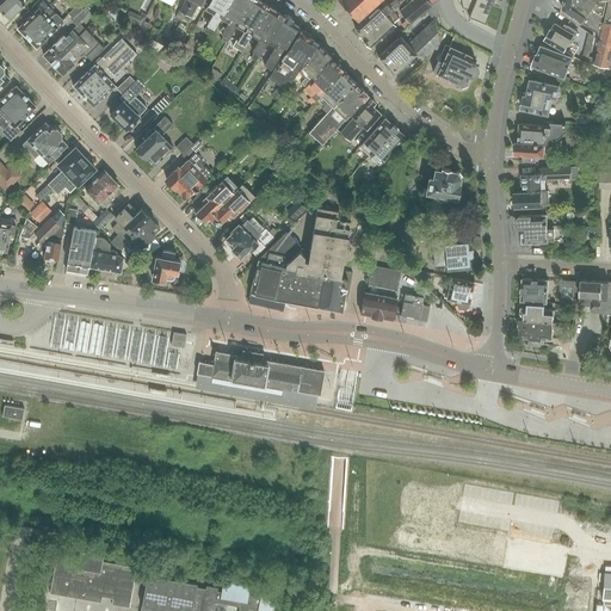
[(7,0),(0,7),(0,11),(8,20),(24,5),(19,0),(7,0)]
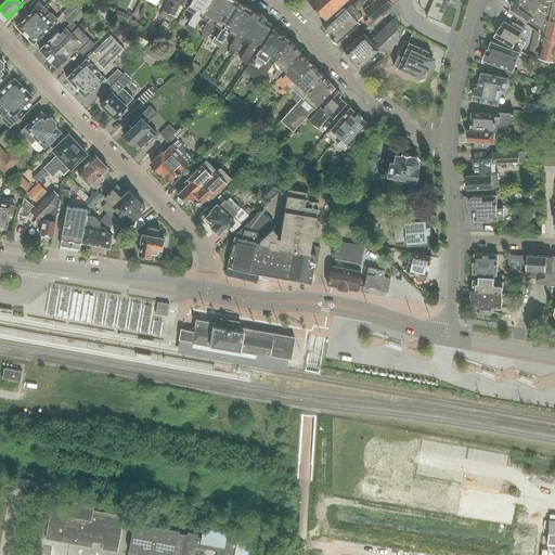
[(168,13),(175,0),(168,0),(163,11),(159,16),(165,20),(168,13)]
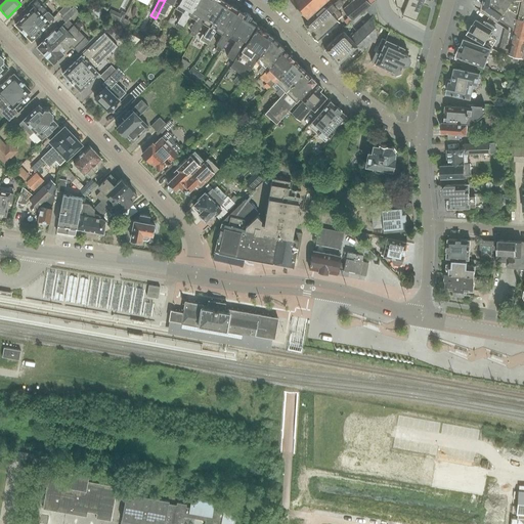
[(164,15),(170,3),(175,5),(177,0),(165,0),(159,12),(164,15)]
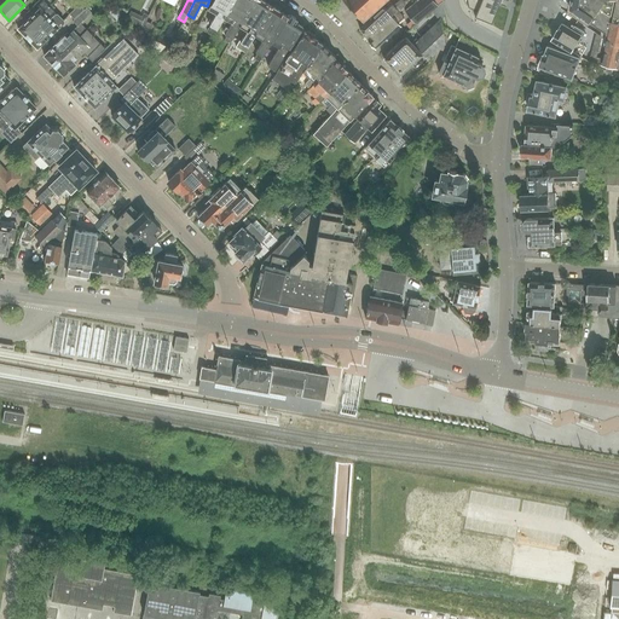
[(213,0),(208,9),(217,13),(209,25),(212,27),(217,30),(224,18),(235,0),(213,0)]
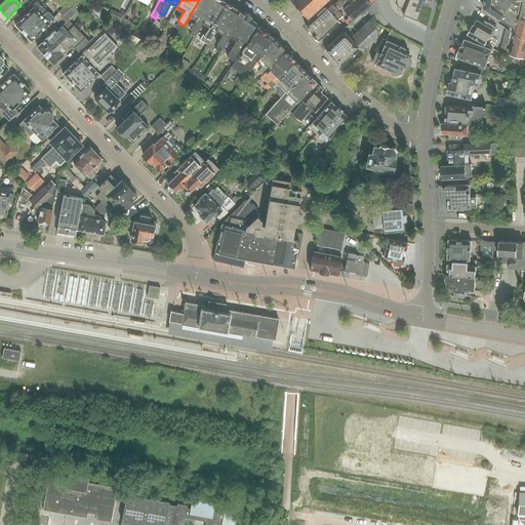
[(197,33),(204,22),(216,0),(199,0),(190,15),(197,19),(191,30),(192,30),(189,35),(192,37),(195,32),(197,33)]
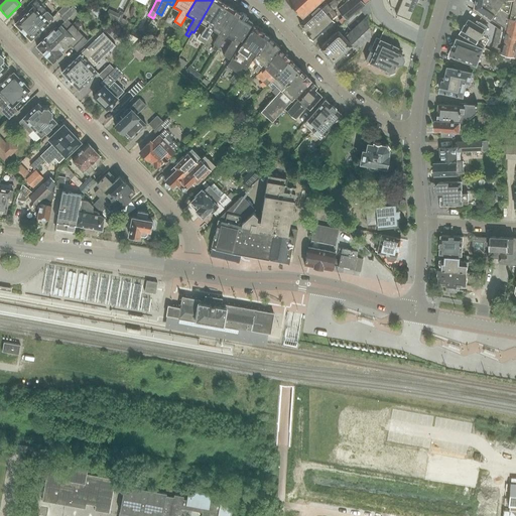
[(204,43),(226,6),(215,0),(213,0),(201,21),(207,25),(201,34),(197,39),(204,43)]
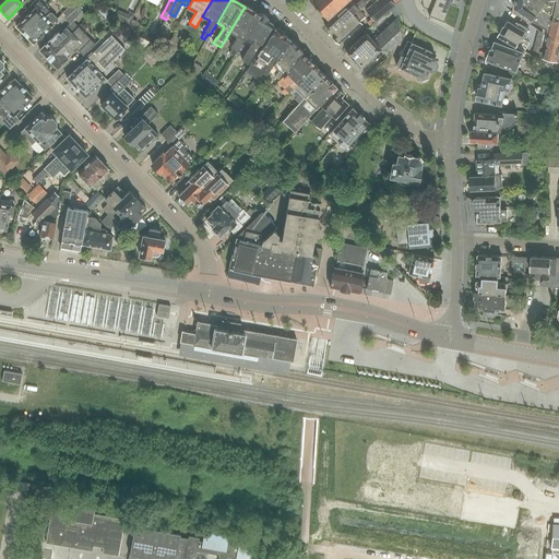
[(309,0),(328,20),(348,0),(309,0)]
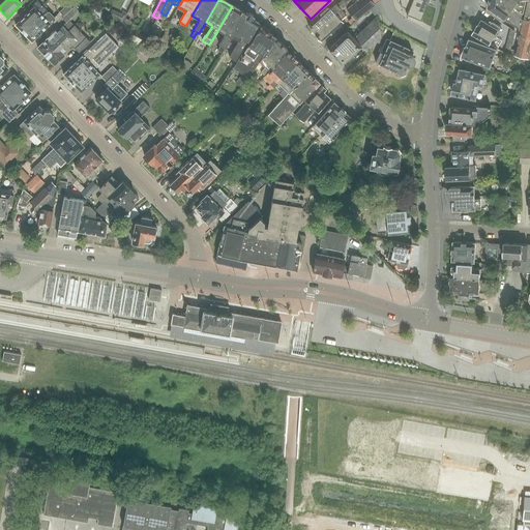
[(328,7),(308,25),(316,33),(342,10),(341,9),(345,6),(347,3),(344,0),(343,0),(331,10),(328,7)]
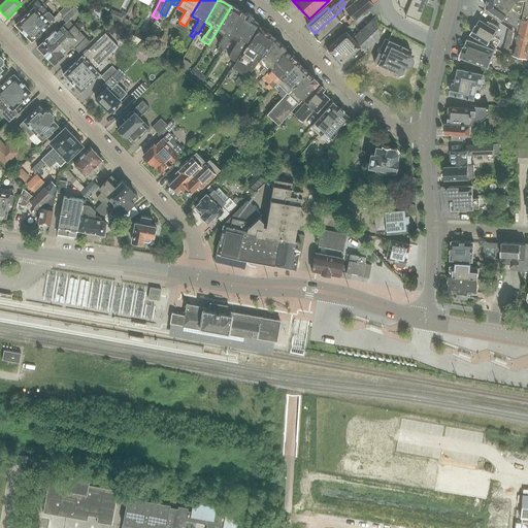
[(356,0),(344,10),(354,20),(376,1),(375,0),(356,0)]
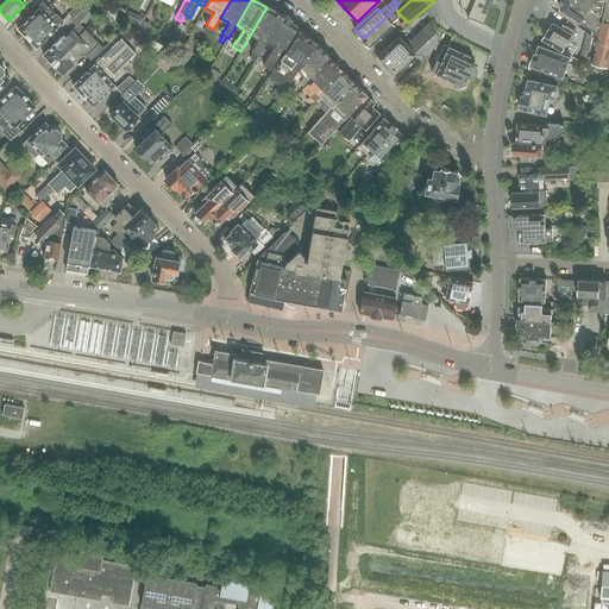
[(459,0),(460,7),(469,11),(466,17),(483,23),(491,0),(459,0)]
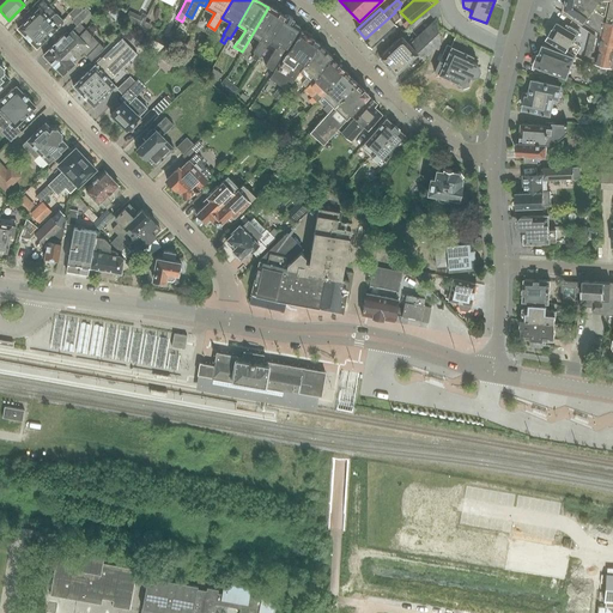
[(568,0),(565,10),(598,31),(602,36),(606,22),(604,22),(606,14),(588,0),(568,0)]
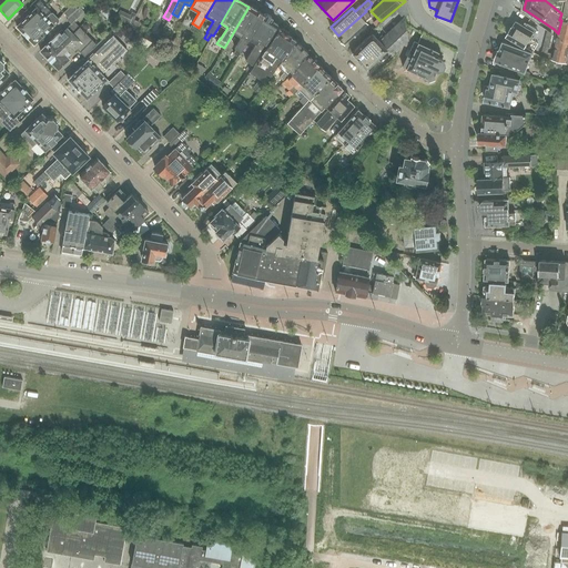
[(545,0),(561,13),(564,0),(545,0)]
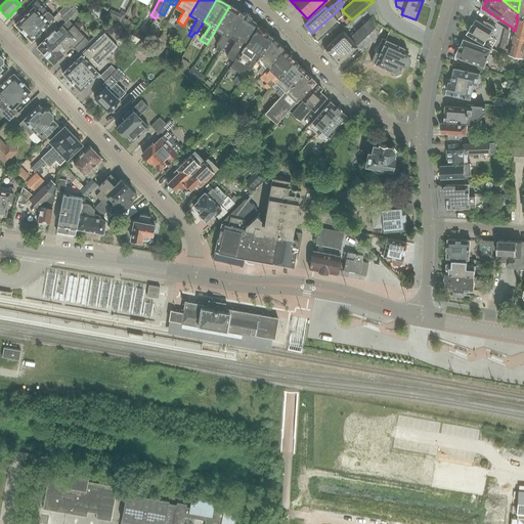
[(36,11),(41,6),(37,2),(30,8),(31,9),(15,25),(23,32),(40,15),(36,11)]
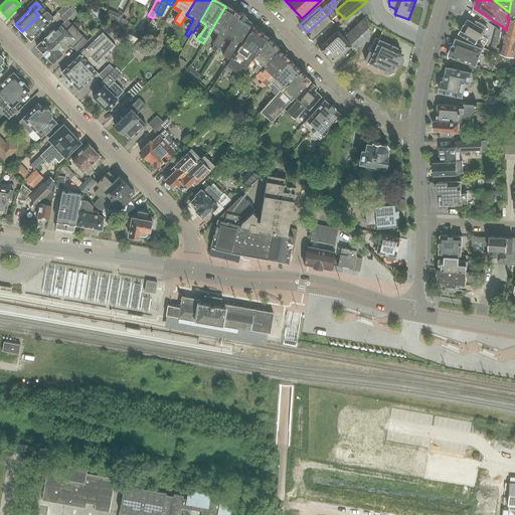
[(75,3),(61,17),(64,21),(79,7),(75,3)]
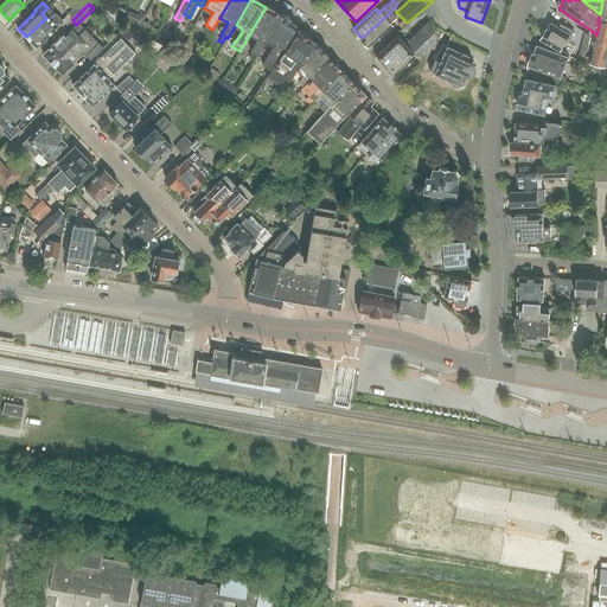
[(69,14),(74,19),(83,10),(78,5),(69,14)]
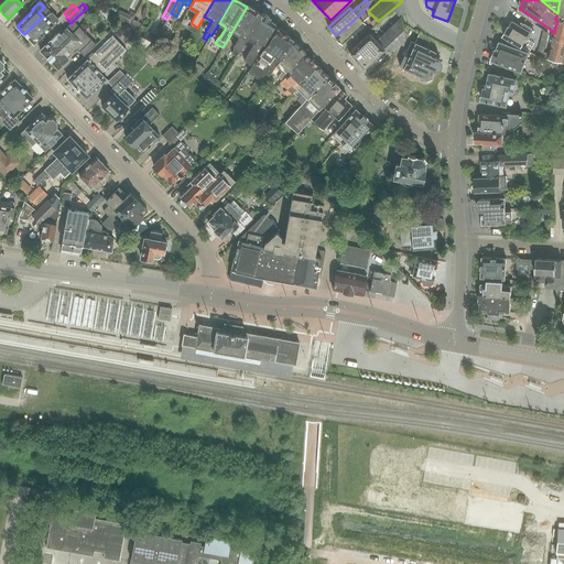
[(52,13),(50,13),(44,7),(39,12),(43,17),(24,34),(34,44),(58,21),(52,13)]
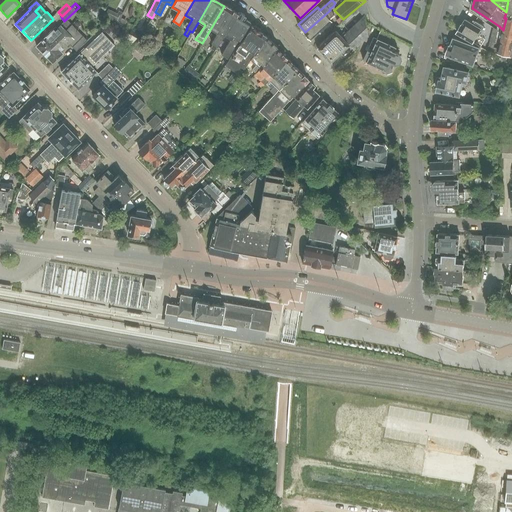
[(224,35),(237,14),(224,6),(202,43),(211,29),(217,33),(211,43),(213,44),(210,49),(215,51),(224,35)]
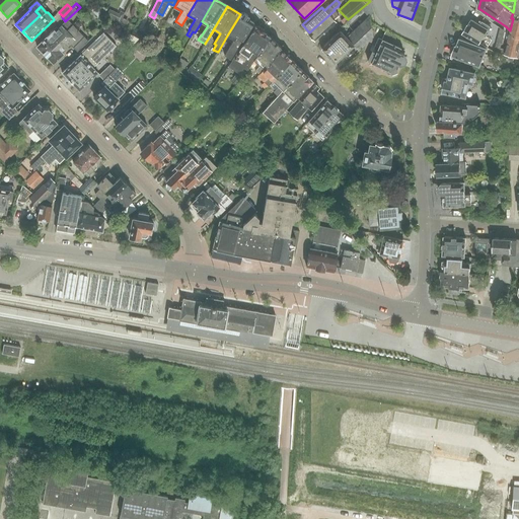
[(309,32),(307,33),(314,41),(322,33),(323,33),(336,22),(332,19),(338,14),(335,10),(309,32)]
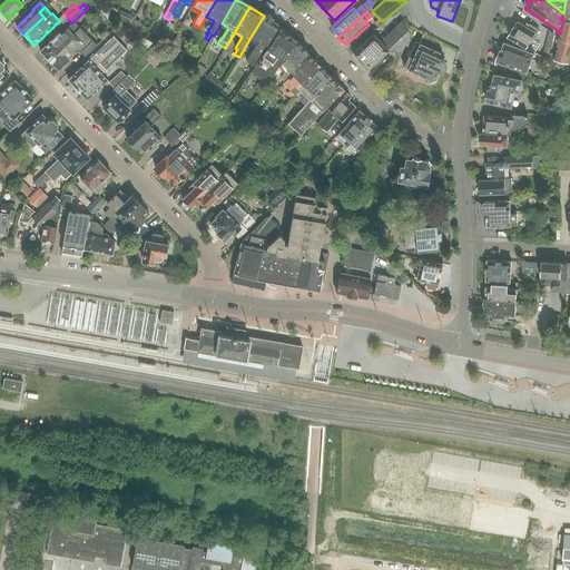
[(264,16),(249,39),(257,43),(246,61),(248,62),(245,68),(248,70),(253,65),(266,45),(278,25),(273,20),(273,18),(266,15),(264,16)]
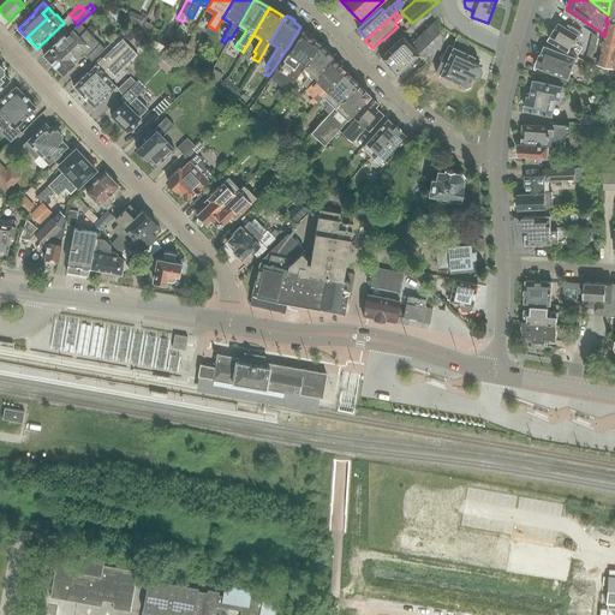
[(437,19),(415,41),(413,40),(408,43),(402,37),(381,58),(396,75),(419,54),(424,60),(442,43),(437,19)]
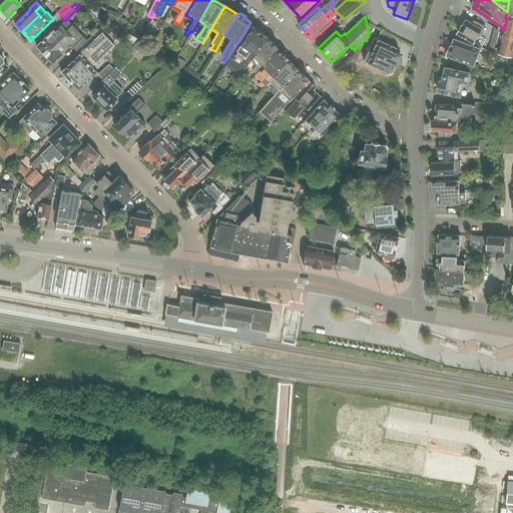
[(500,49),(499,54),(512,58),(512,56),(512,19),(509,19),(508,19),(507,18),(504,30),(500,49)]
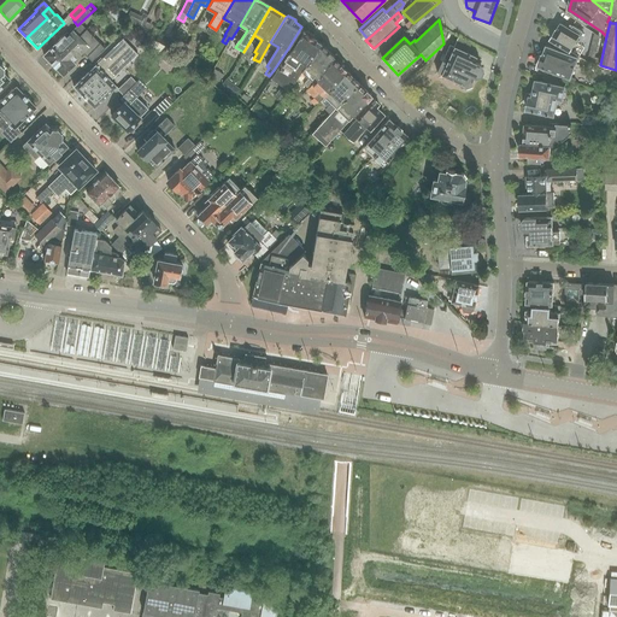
[(551,40),(570,52),(576,42),(579,45),(582,37),(581,37),(583,34),(582,31),(574,27),(571,30),(562,23),(551,40)]
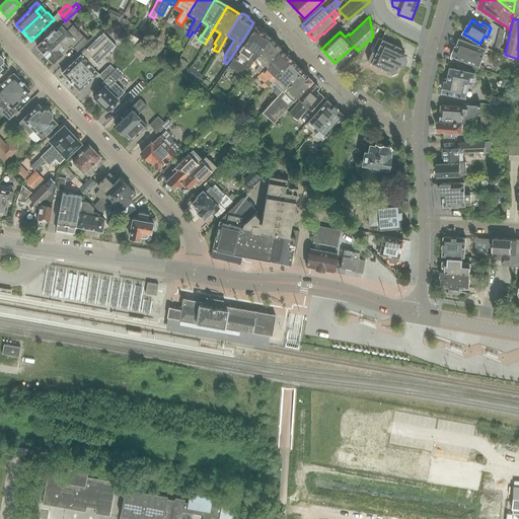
[(67,31),(73,25),(67,20),(55,31),(54,30),(38,47),(44,54),(54,45),(57,43),(56,41),(67,30),(67,31)]
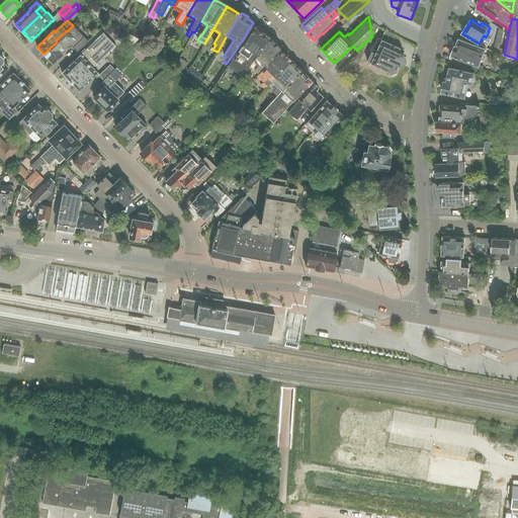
[(54,45),(44,54),(54,64),(63,54),(62,53),(70,45),(77,52),(88,40),(73,25),(67,31),(67,30),(56,40),(57,42),(54,45)]
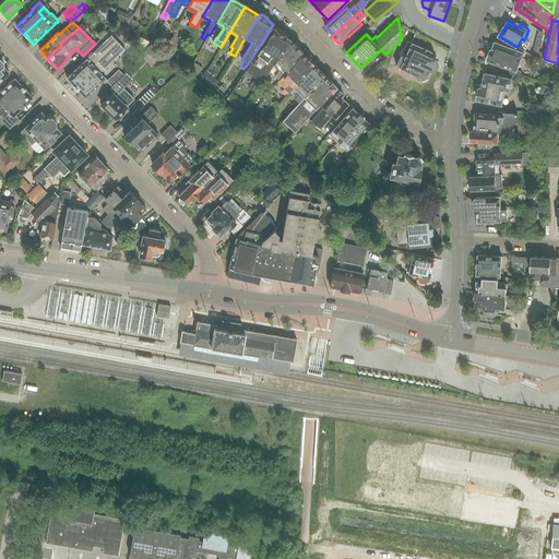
[(266,75),(290,39),(274,28),(261,47),(250,64),(246,71),(258,80),(262,73),(265,75),(266,75)]
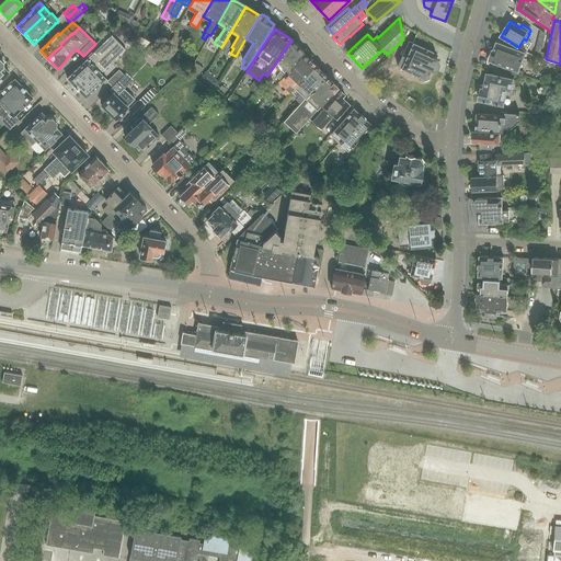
[(546,59),(547,54),(541,53),(546,34),(541,31),(540,31),(535,57),(546,59)]
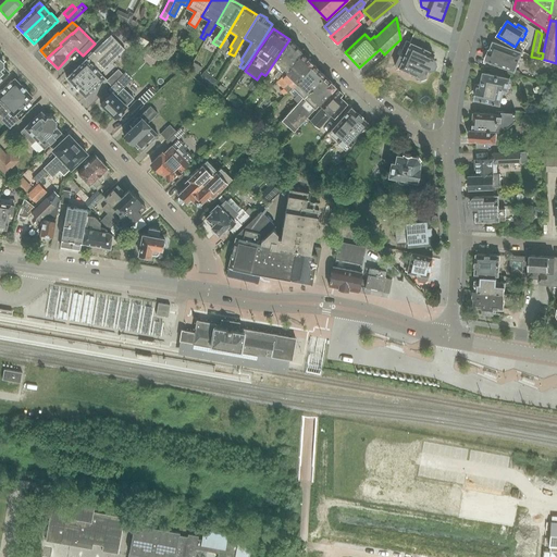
[(421,45),(424,39),(415,34),(411,40),(421,45)]
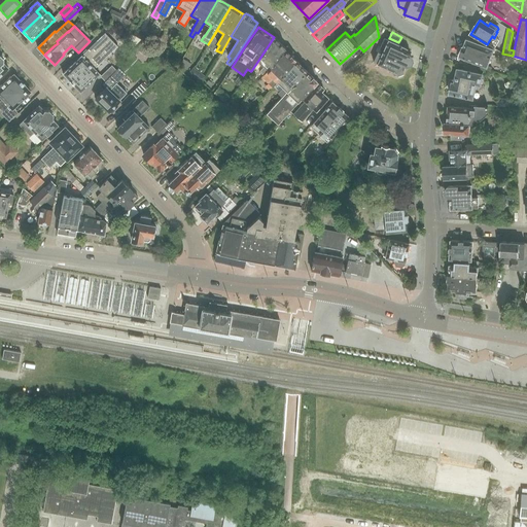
[(82,56),(64,74),(80,92),(99,74),(94,69),(117,47),(105,34),(82,56)]
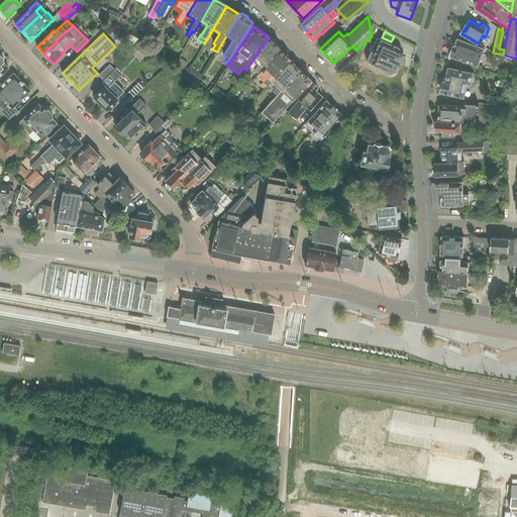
[(252,61),(259,65),(253,71),(257,74),(279,47),(276,43),(269,36),(252,61)]
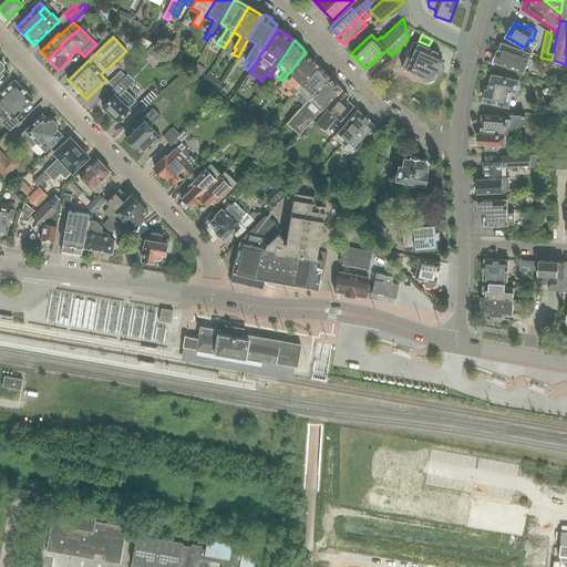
[(426,48),(418,43),(411,58),(406,58),(402,66),(428,79),(429,81),(433,80),(433,76),(436,70),(437,71),(441,70),(443,64),(441,60),(435,57),(436,52),(426,48)]
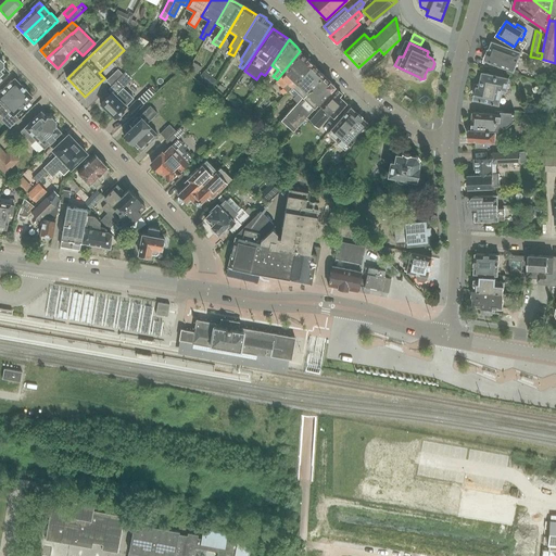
[(489,52),(484,50),(482,57),(487,59),(485,61),(513,71),(512,74),(518,76),(519,72),(515,71),(521,52),(493,42),(489,52)]
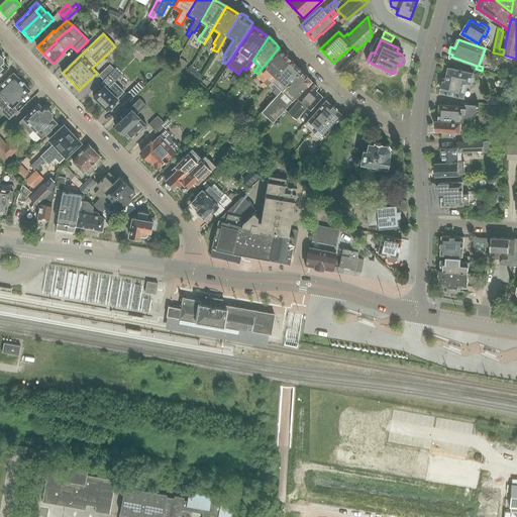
[(139,42),(134,49),(139,55),(145,47),(139,42)]
